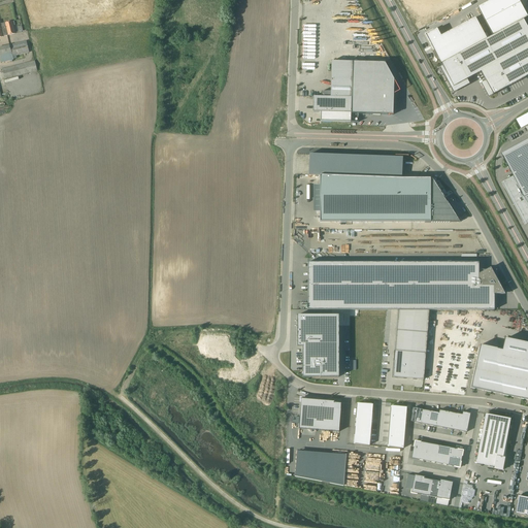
[(490,0),(475,8),(484,23),(519,3),(516,0),(490,0)]
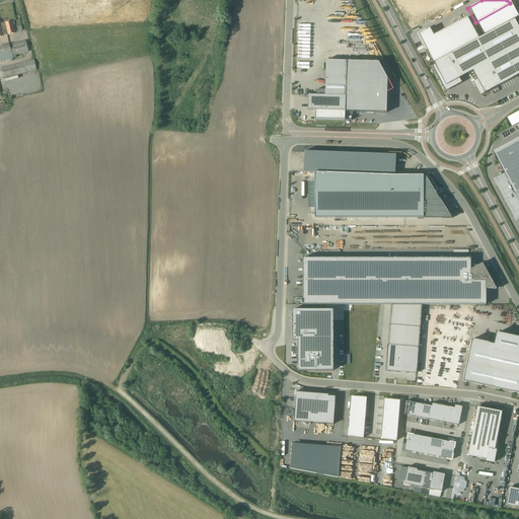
[(510,3),(476,21),(484,35),(513,19),(514,19),(518,17),(516,13),(510,3)]
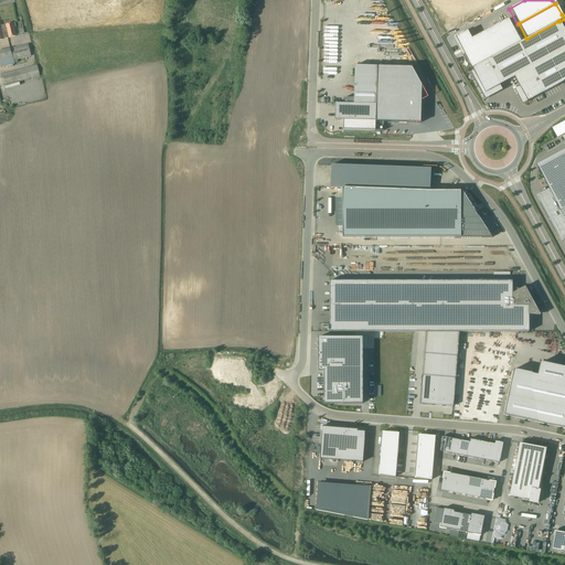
[(462,32),(452,38),(462,55),(464,55),(471,68),(521,42),(508,19),(469,40),(465,33),(467,32),(467,31),(464,33),(462,32)]
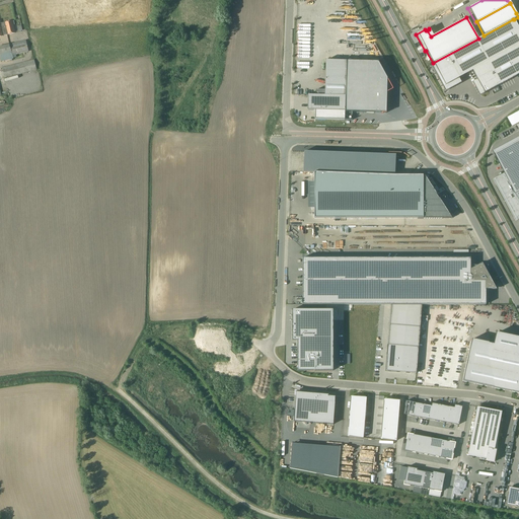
[(484,35),(433,63),(434,65),(445,86),(447,90),(461,83),(459,78),(471,72),(476,80),(472,82),(479,96),(484,94),(518,74),(518,29),(513,19),(484,35)]
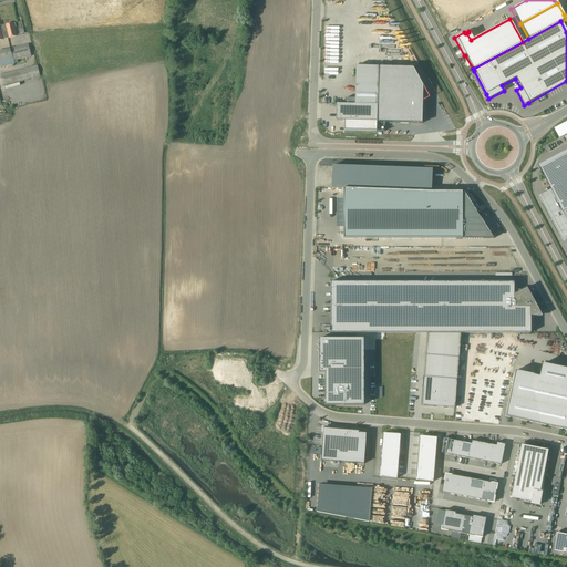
[(1,26),(0,22),(0,39),(17,35),(13,23),(1,26)]
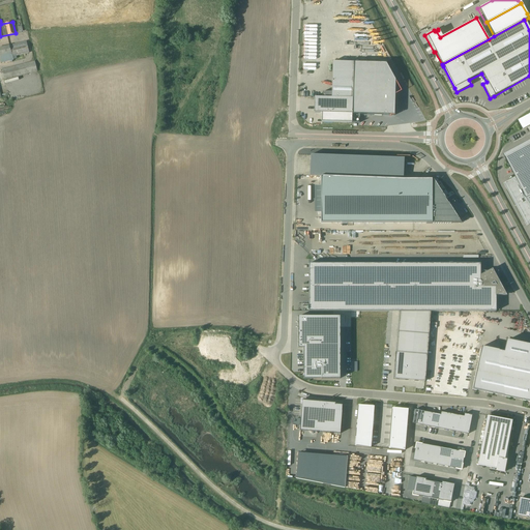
[(29,53),(26,40),(0,47),(0,60),(0,62),(13,59),(12,57),(29,53)]
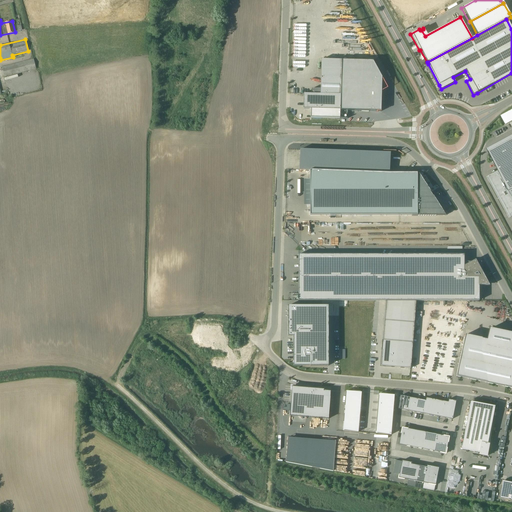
[(33,59),(2,67),(4,76),(36,69),(33,59)]
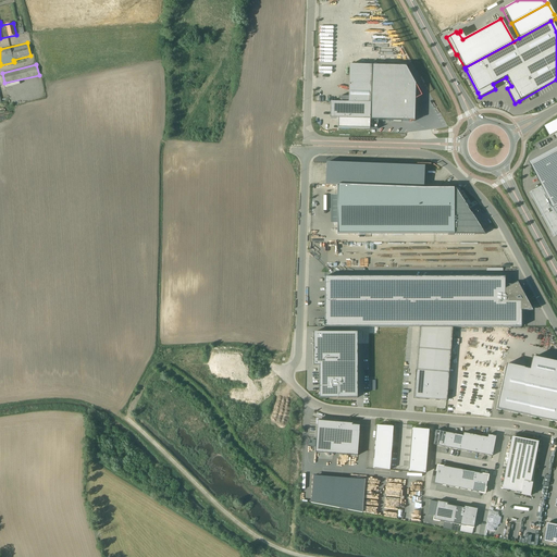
[(370,120),(370,124),(378,124),(378,121),(409,122),(410,122),(415,122),(415,119),(415,116),(416,85),(406,66),(371,65),(371,86),(370,103),(370,120)]
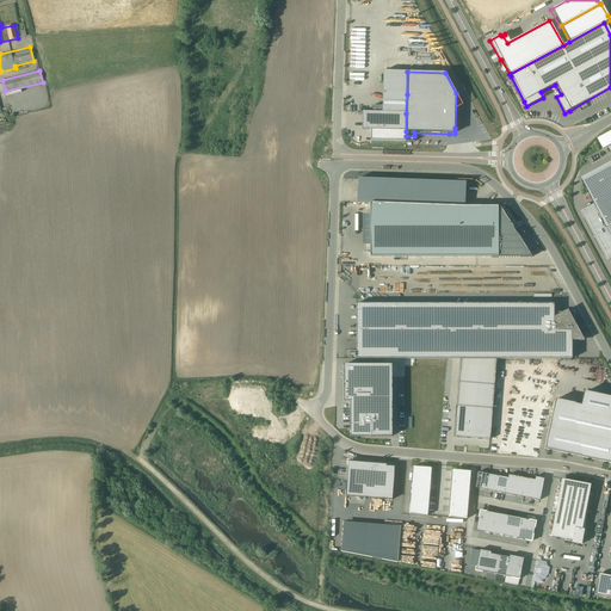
[(371,106),(371,112),(382,112),(406,113),(407,94),(382,94),(382,106),(371,106)]
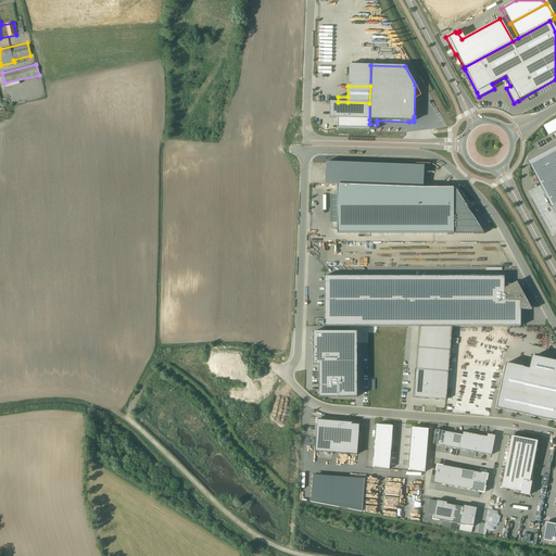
[(329,102),(329,104),(332,104),(332,113),(330,113),(330,118),(336,118),(338,118),(337,128),(369,128),(369,124),(369,119),(369,103),(348,102),(338,102),(329,102)]
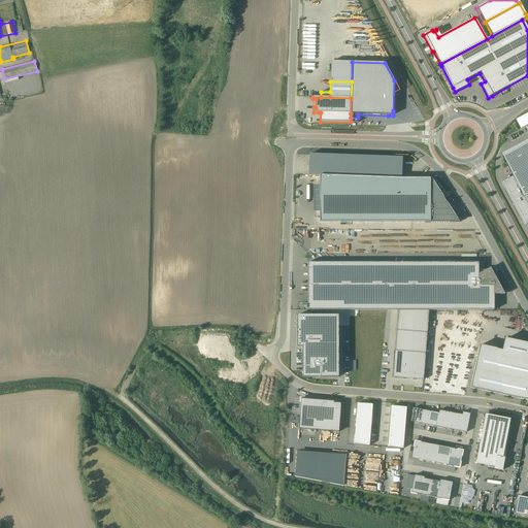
[(527,144),(503,158),(514,177),(506,182),(505,183),(527,222),(527,144)]
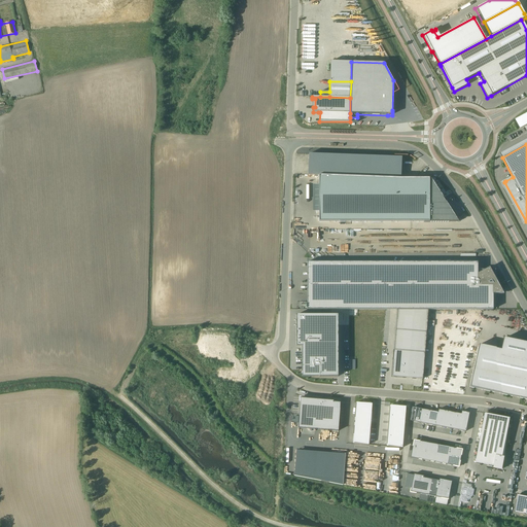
[(309,154),(308,175),(400,178),(401,157),(309,154)]
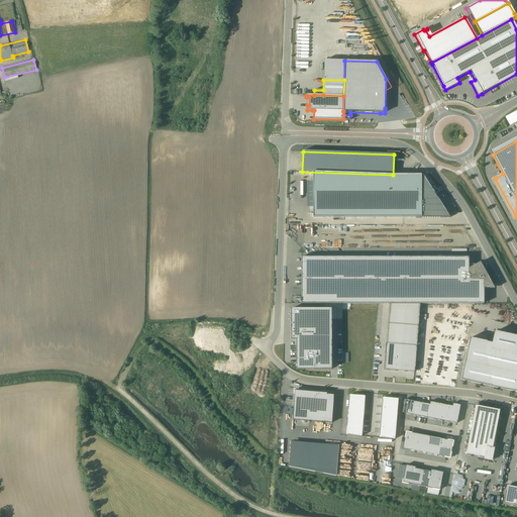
[(312,172),(312,218),(415,218),(440,218),(440,217),(447,217),(448,218),(445,213),(439,204),(437,200),(437,198),(436,199),(433,194),(434,194),(433,192),(432,193),(430,189),(422,176),(421,175),(415,175),(408,175),(393,175),(312,172)]
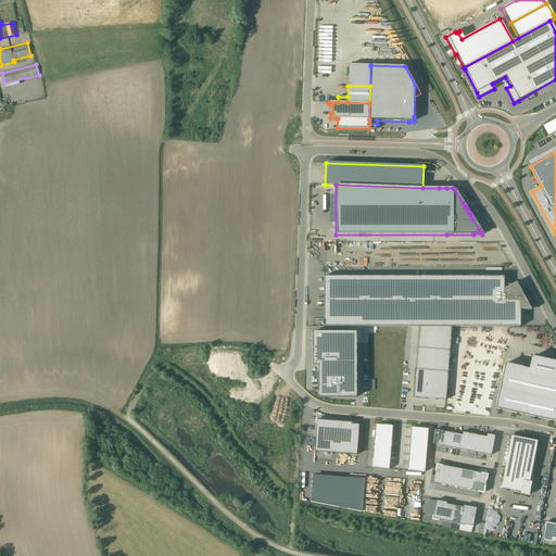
[(522,285),(512,285),(504,289),(504,285),(504,277),(324,277),(324,327),(520,327),(520,311),(522,311),(529,306),(522,293),(522,285)]
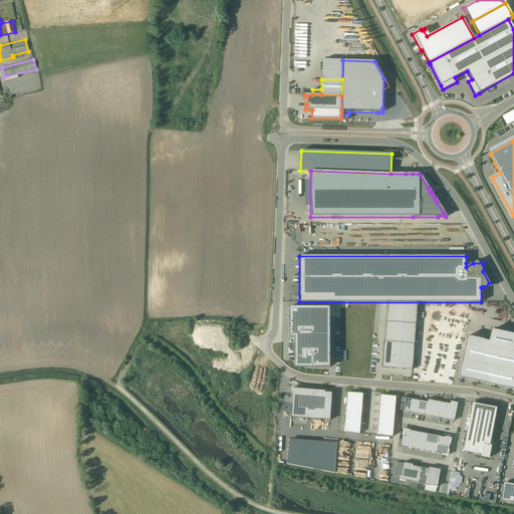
[(412,370),(418,302),(387,302),(387,303),(388,303),(384,341),(383,341),(382,351),(383,351),(381,367),(412,369),(412,370)]
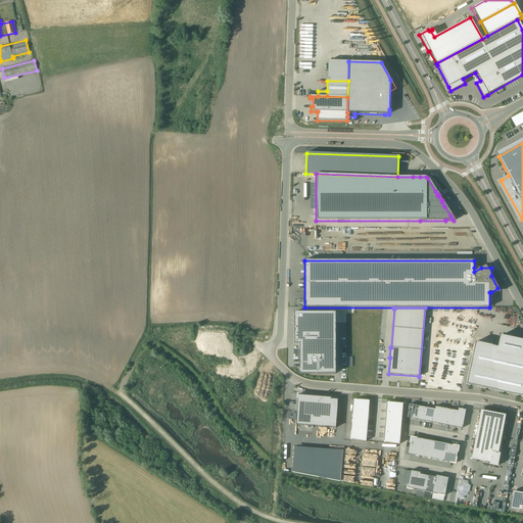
[(335,313),(294,313),(294,343),(299,343),(299,364),(300,364),(300,366),(299,366),(299,374),(313,374),(313,373),(317,373),(317,374),(335,374),(335,313)]
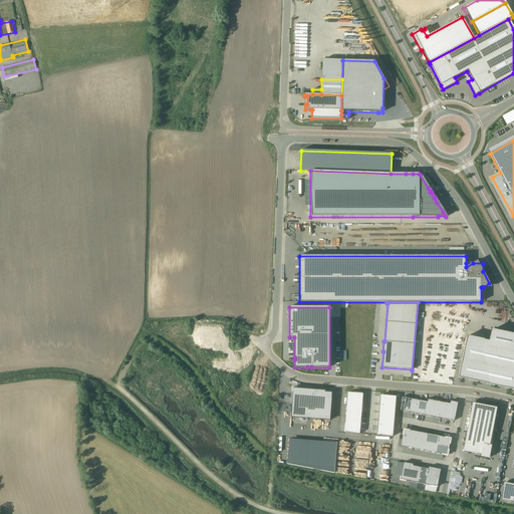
[(513,333),(493,329),(489,347),(466,342),(467,336),(458,377),(513,390),(513,333)]
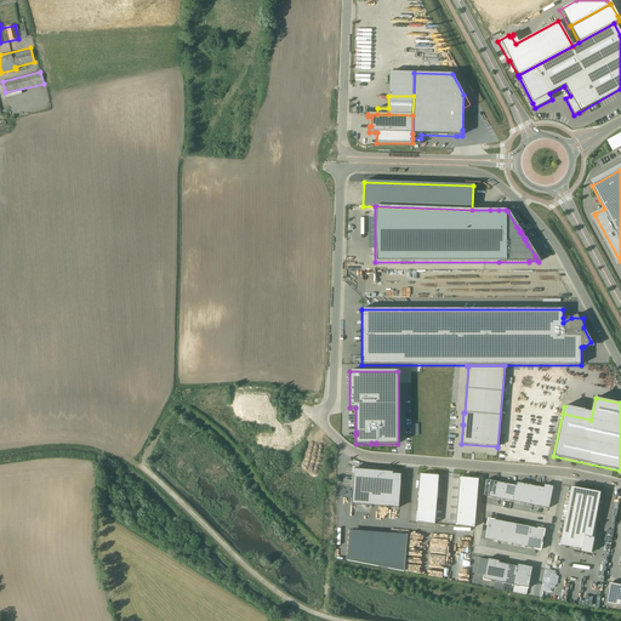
[(393,473),(393,472),(352,469),(352,474),(353,474),(351,505),(398,508),(400,482),(400,474),(392,474),(392,473),(393,473)]
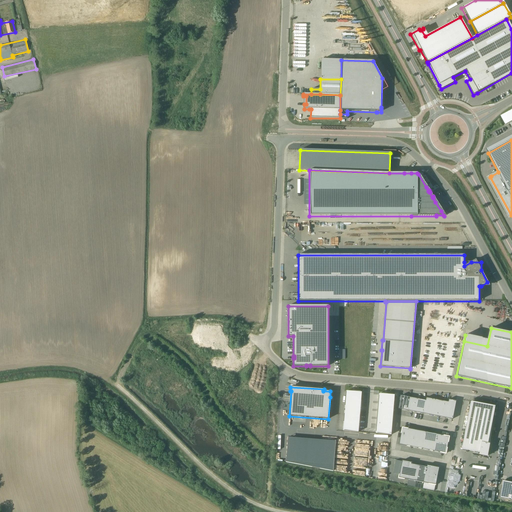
[(346,391),(343,431),(358,432),(361,392),(346,391)]
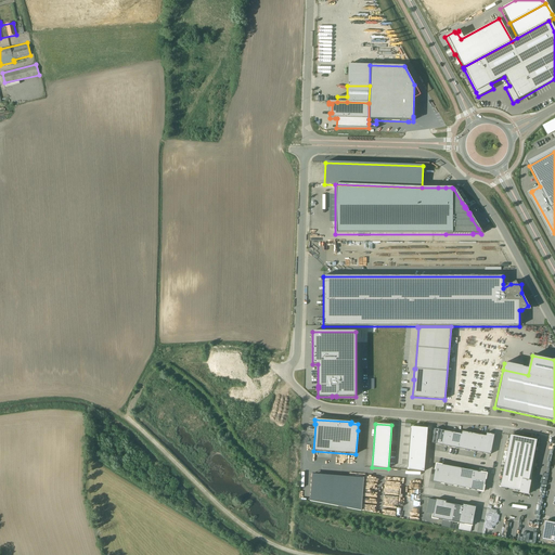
[(411,427),(408,470),(424,472),(427,428),(411,427)]
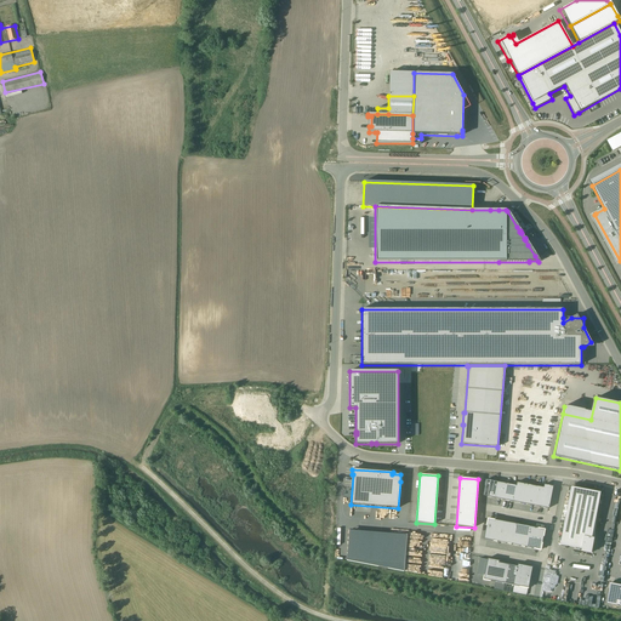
[(486,480),(483,496),(548,508),(553,486),(543,485),(543,488),(517,483),(516,485),(486,480)]
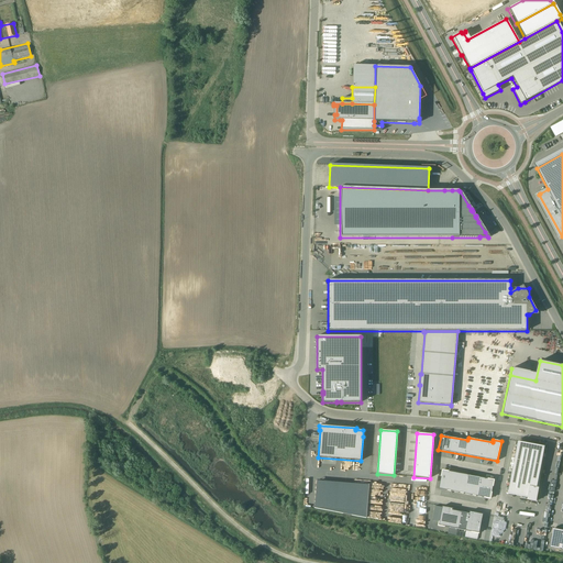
[(537,489),(536,489),(543,446),(517,442),(507,494),(527,498),(526,500),(536,501),(538,489),(537,489)]
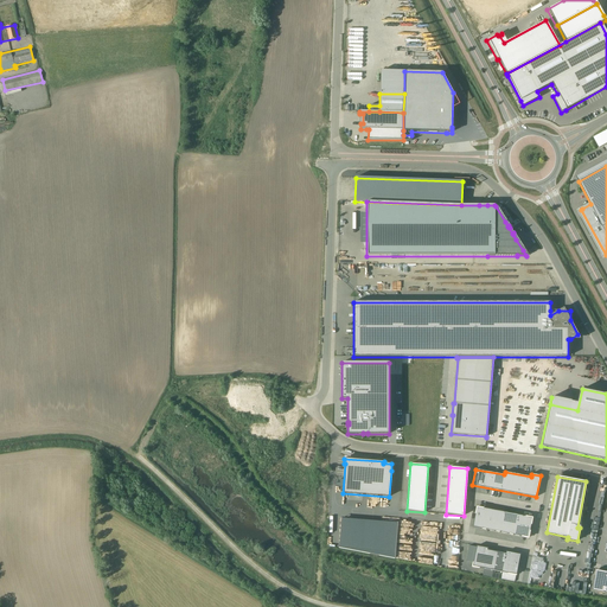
[(532,518),(477,508),(473,528),(528,538),(532,518)]
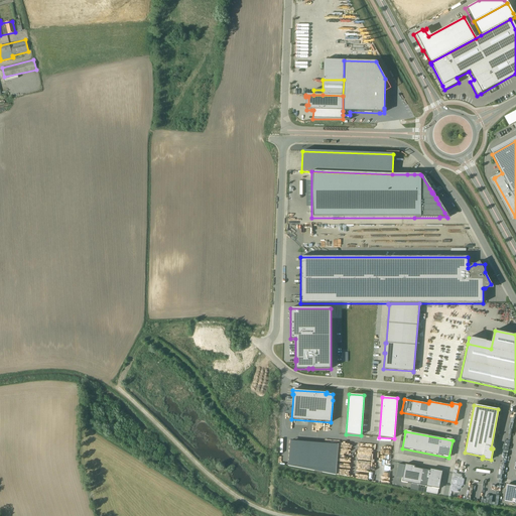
[(338,442),(289,438),(287,463),(336,473),(338,442)]
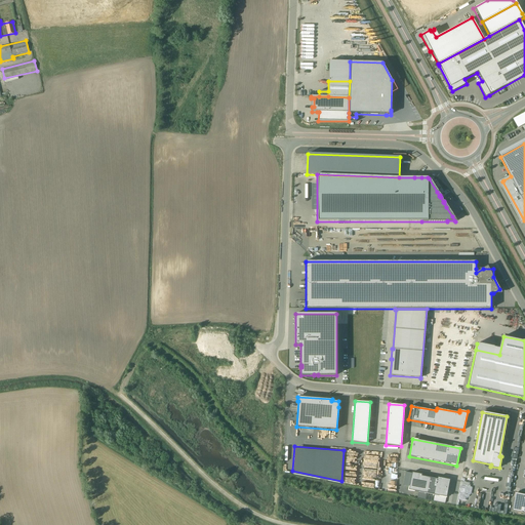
[(412,473),(408,490),(434,495),(434,497),(433,501),(445,503),(449,480),(437,478),(437,479),(421,476),(422,475),(412,473)]
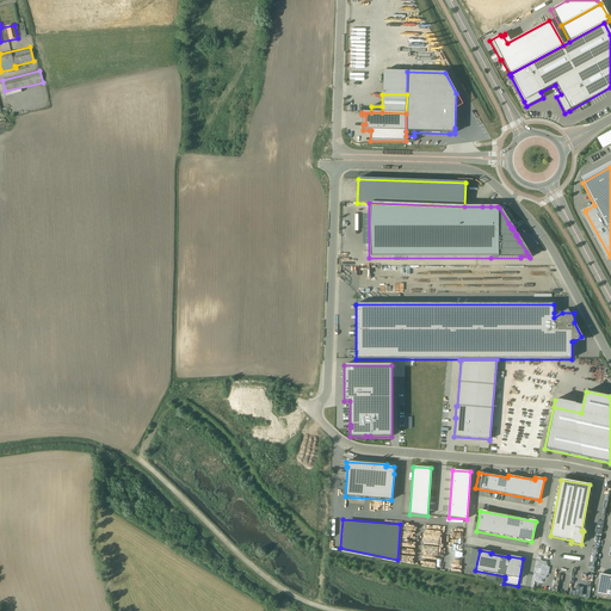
[(610,597),(610,575),(600,574),(597,594),(610,597)]
